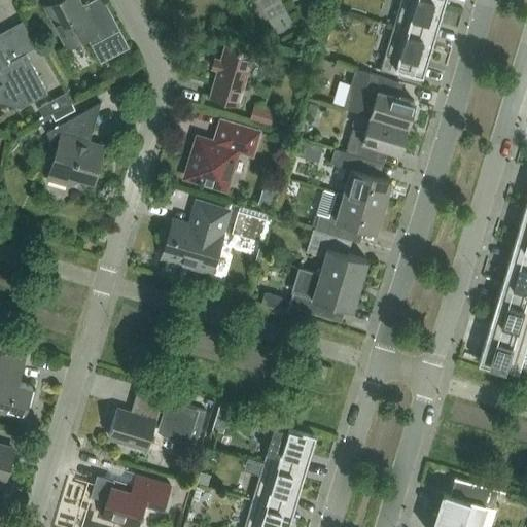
[(100,62),(129,46),(103,0),(102,0),(83,10),(77,0),(58,0),(46,6),(68,47),(86,37),(100,62)]
